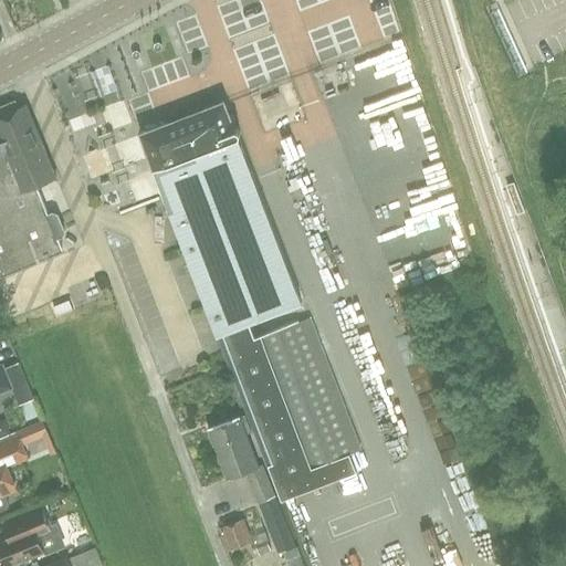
[(410,76),(400,80),(404,94),(426,88),(412,40),(387,46),(389,56),(405,52),(410,76)]
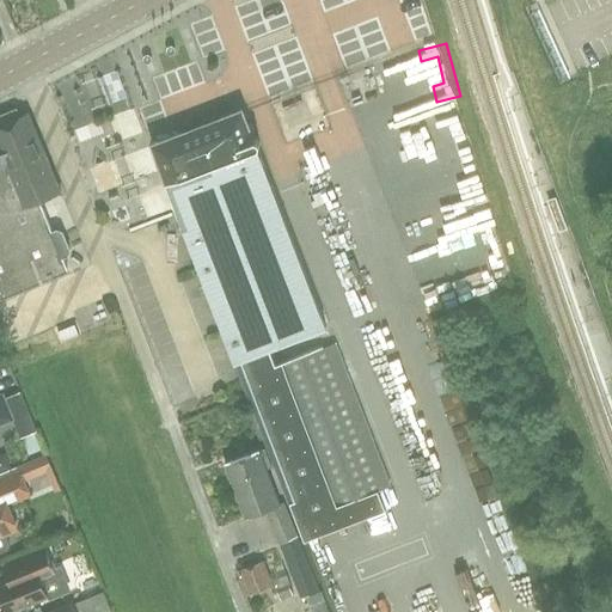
[(181,133),(152,144),(236,362),(304,540),(385,510),(378,493),(323,347),(275,366),(269,350),(326,329),(243,110),(181,133)]
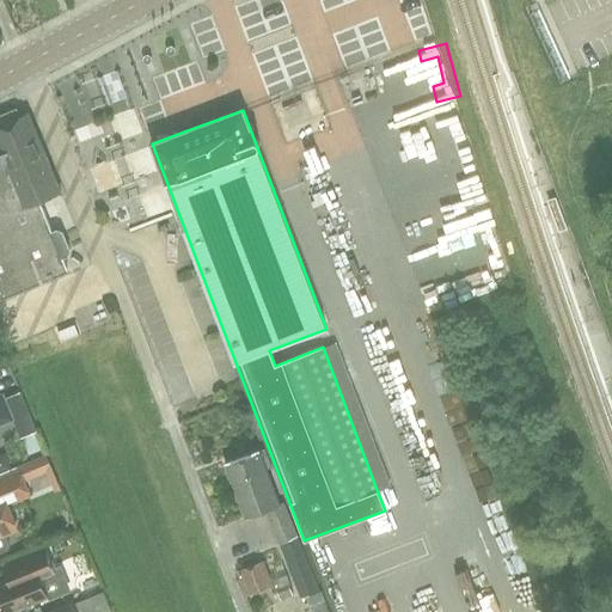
[(37,135),(28,114),(0,124),(0,299),(69,271),(63,257),(68,256),(71,250),(63,232),(57,228),(53,231),(41,201),(61,193),(37,135)]
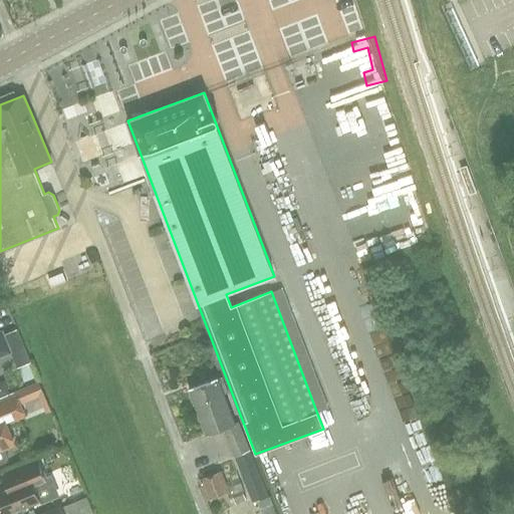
[(355,192),(382,186),(376,157),(359,161),(362,174),(352,176),(355,192)]
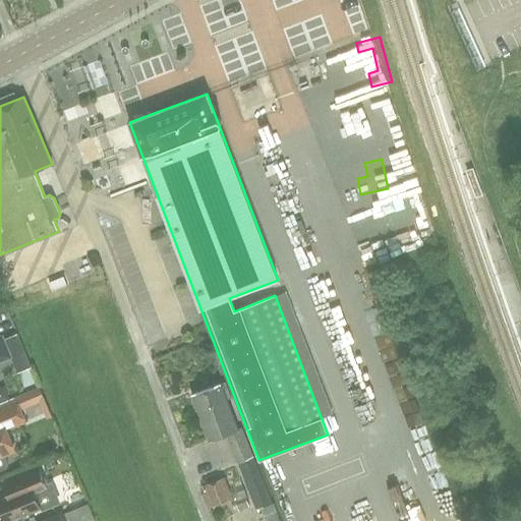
[(392,197),(370,208),(381,229),(402,219),(392,197)]
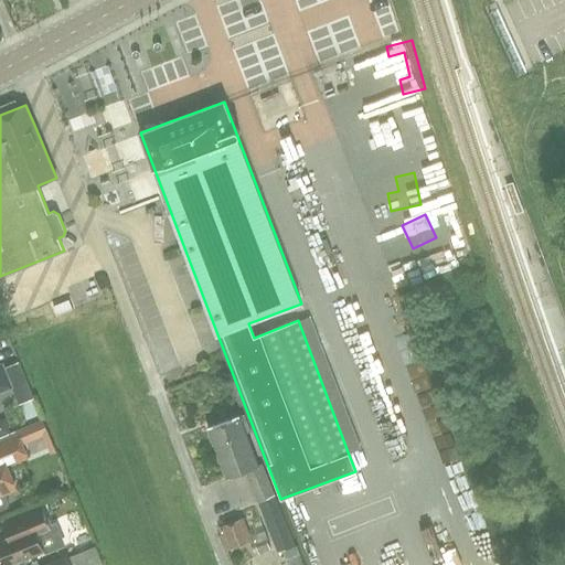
[(0,386),(11,383),(3,363),(0,364),(0,386)]
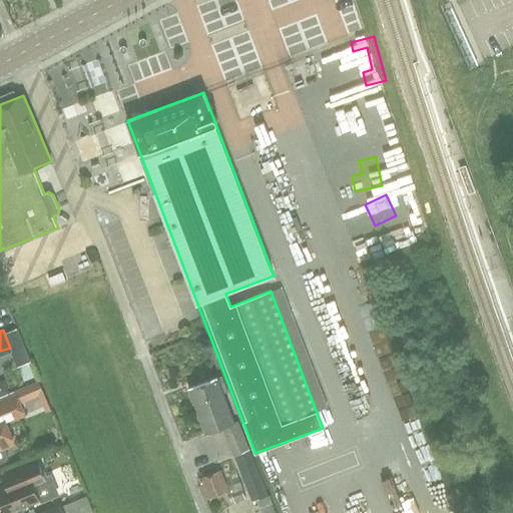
[(253,501),(269,495),(237,421),(234,422),(223,393),(228,391),(222,376),(217,377),(188,388),(206,434),(223,428),(225,431),(224,432),(253,501)]
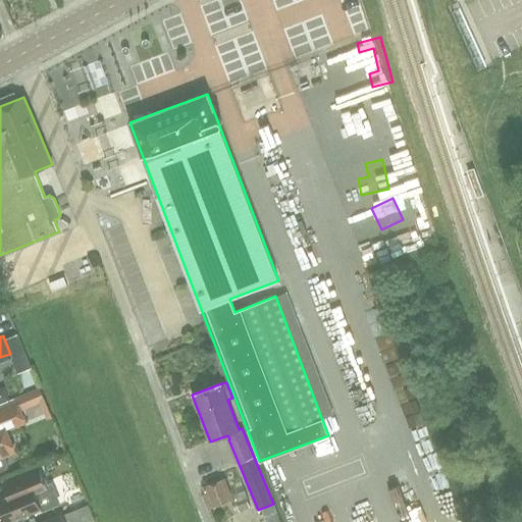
[(24,422),(19,411),(45,400),(40,388),(14,400),(16,402),(0,408),(0,470),(7,468),(8,464),(4,455),(14,451),(6,430),(24,422)]
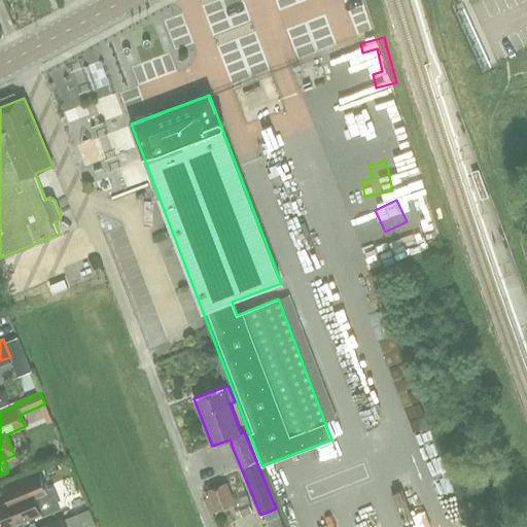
[(4,487),(8,498),(0,501),(0,521),(2,526),(25,526),(26,526),(25,521),(41,514),(42,517),(62,508),(53,487),(45,490),(39,472),(4,487)]
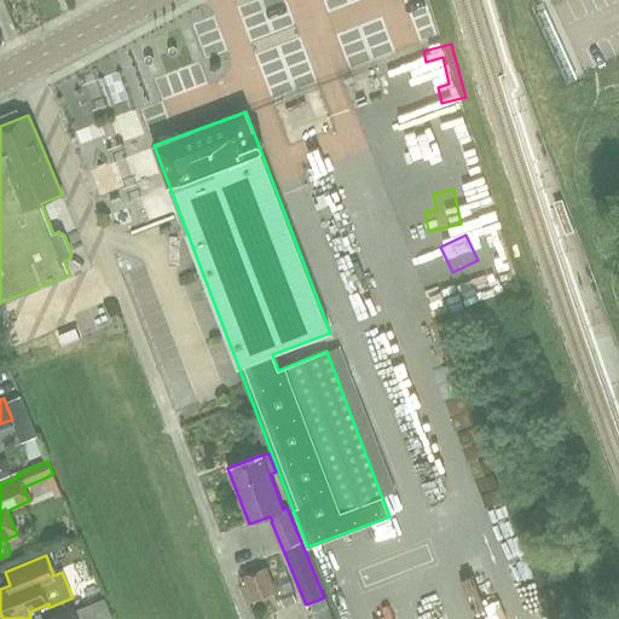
[(86,566),(73,573),(82,590),(96,583),(86,566)]
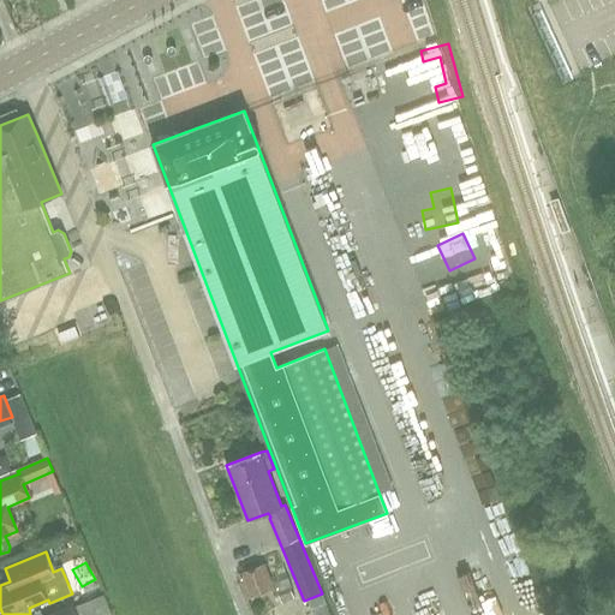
[(275,575),(269,578),(264,566),(237,577),(245,598),(273,589),(275,593),(292,586),(284,567),(274,571),(275,575)]
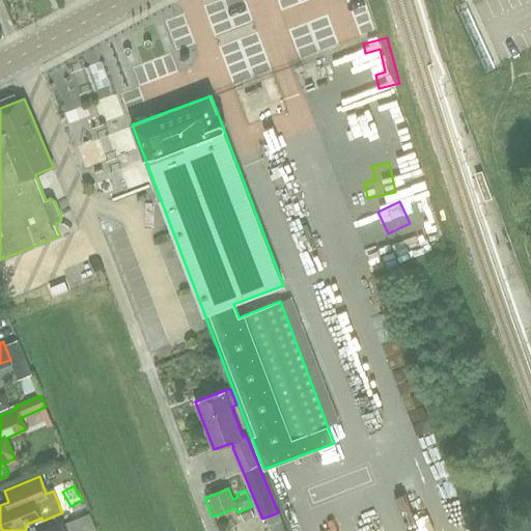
[(73,530),(93,523),(89,513),(63,525),(47,530),(73,530)]
